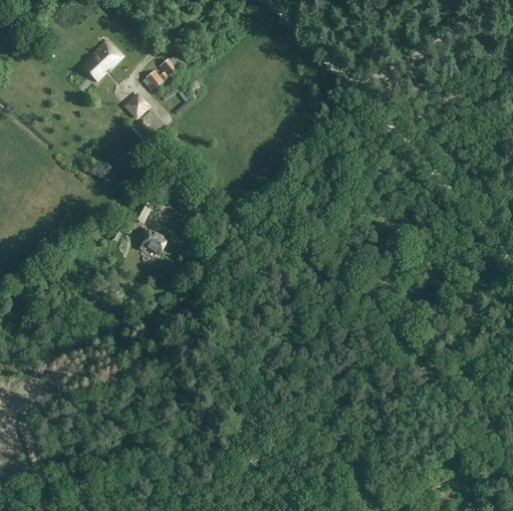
[(107,39),(89,57),(82,66),(97,81),(105,72),(109,67),(111,68),(124,56),(107,39)]
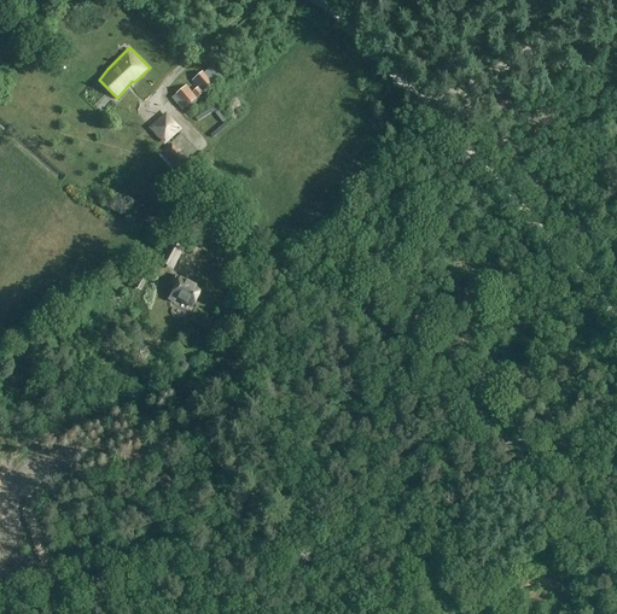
[(187,83),(176,93),(187,106),(214,82),(203,69),(193,79),(199,86),(193,89),(187,83)]
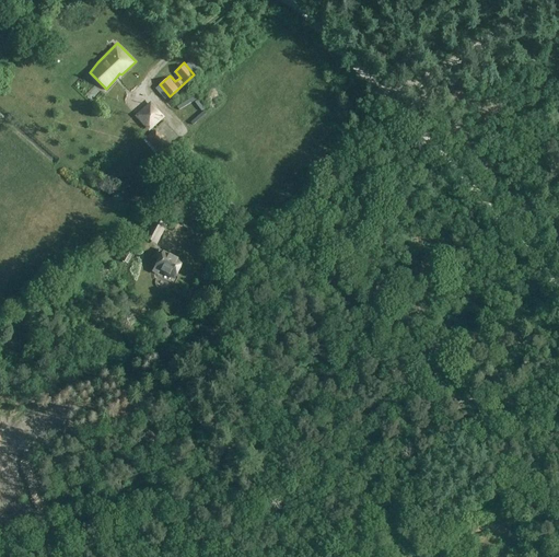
[(137,116),(150,129),(164,116),(151,102),(137,116)]
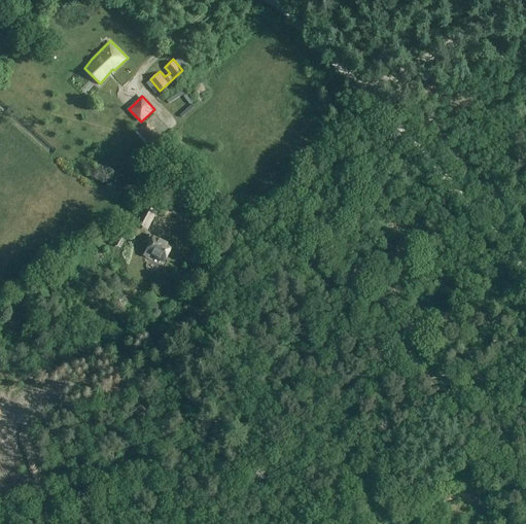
[(137,128),(152,145),(161,137),(145,120),(137,128)]
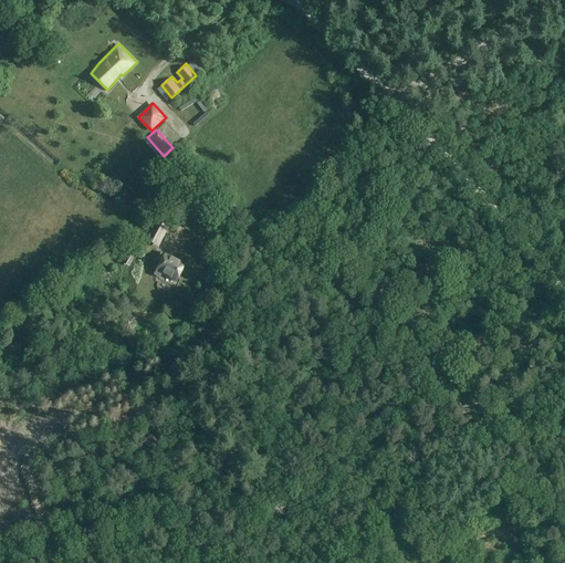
[(168,241),(179,219),(174,217),(163,239),(168,241)]
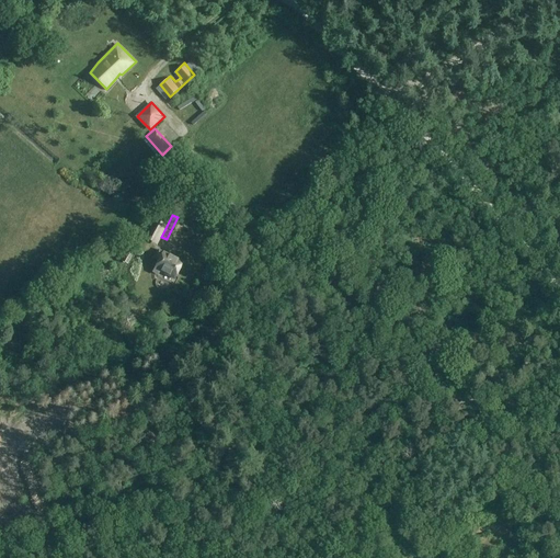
[(158,243),(168,224),(158,218),(148,238),(158,243)]
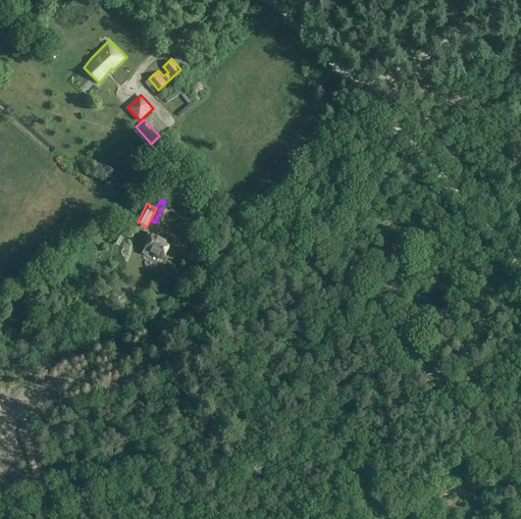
[(119,229),(113,241),(119,244),(124,232),(119,229)]
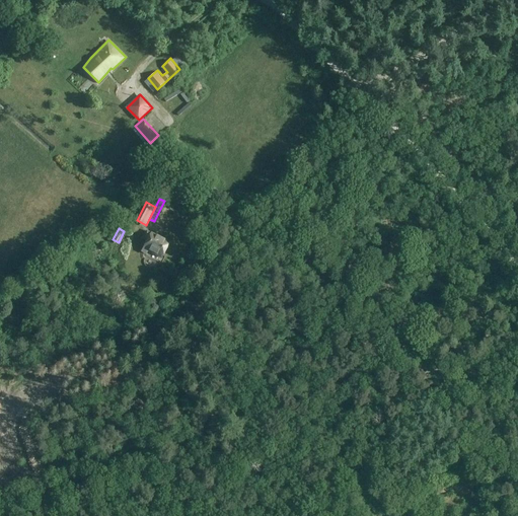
[(147,229),(143,237),(148,239),(144,247),(162,256),(169,241),(147,229)]
